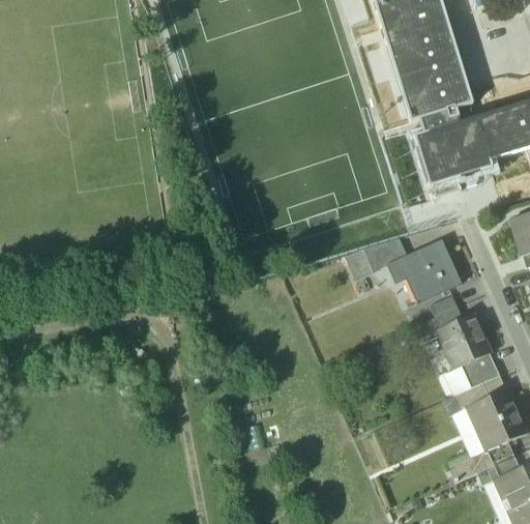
[(385,0),(425,131),(471,117),(435,0),(385,0)]
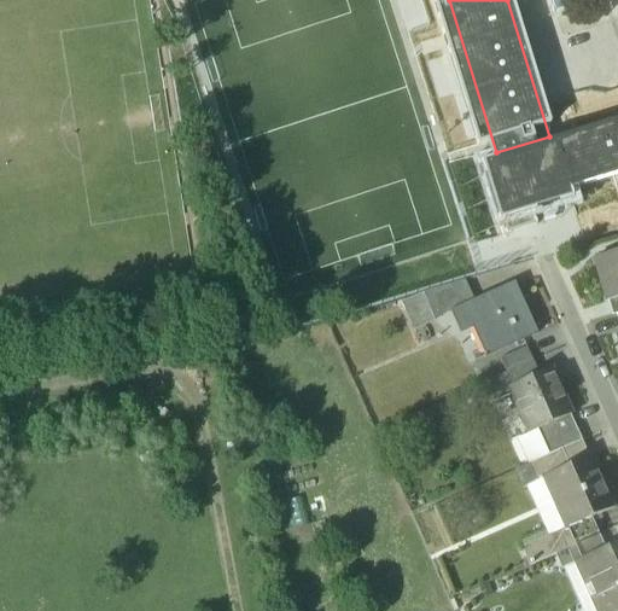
[(617,115),(549,137),(496,152),(482,157),(500,215),(617,178),(617,115)]
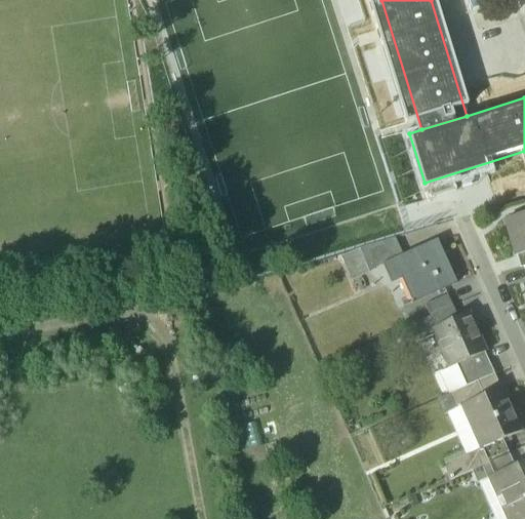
[(524,209),(505,215),(516,252),(517,252),(524,249),(524,209)]
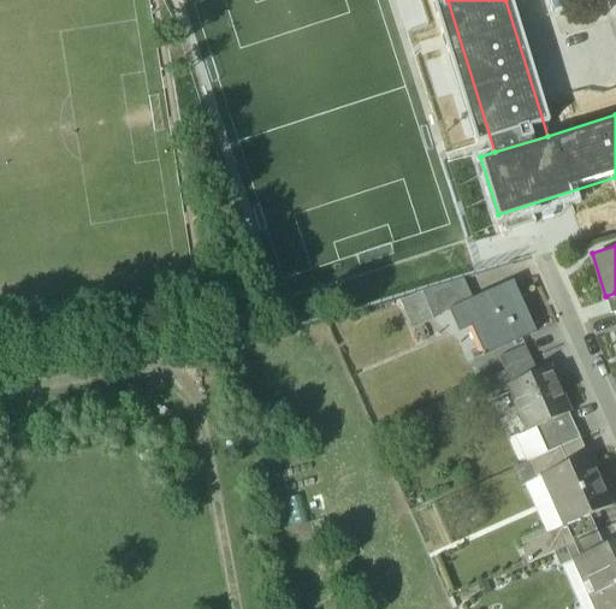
[(462,275),(421,288),(433,313),(449,306),(449,305),(472,295),(462,275)]
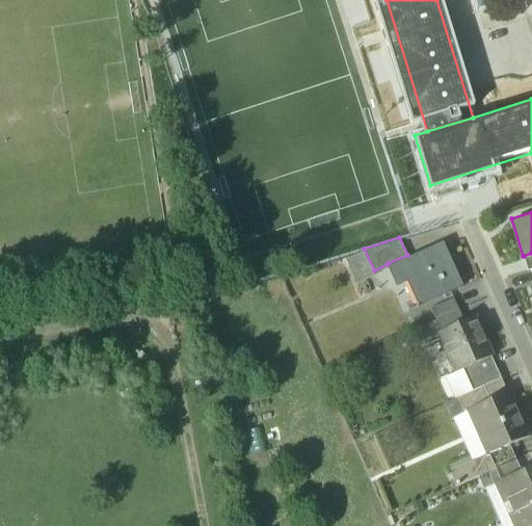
[(462,283),(443,239),(407,255),(388,263),(388,264),(396,283),(406,278),(418,303),(462,283)]
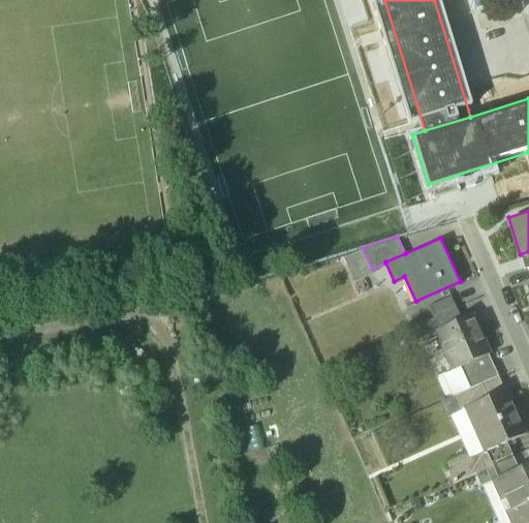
[(450,293),(428,303),(433,314),(456,304),(450,293)]
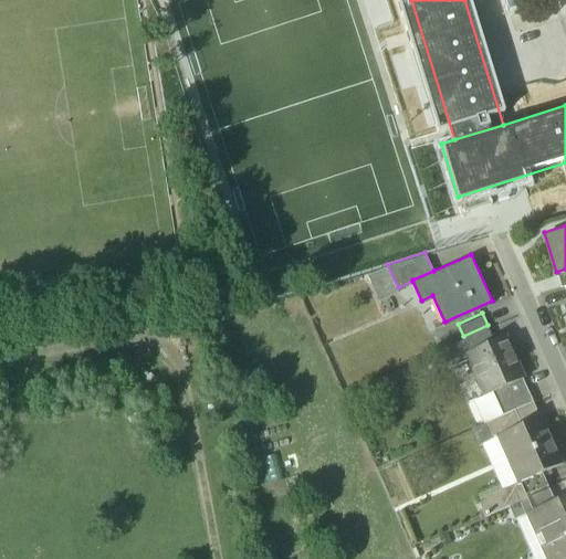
[(488,326),(439,347),(446,360),(465,351),(464,350),(493,337),(488,326)]
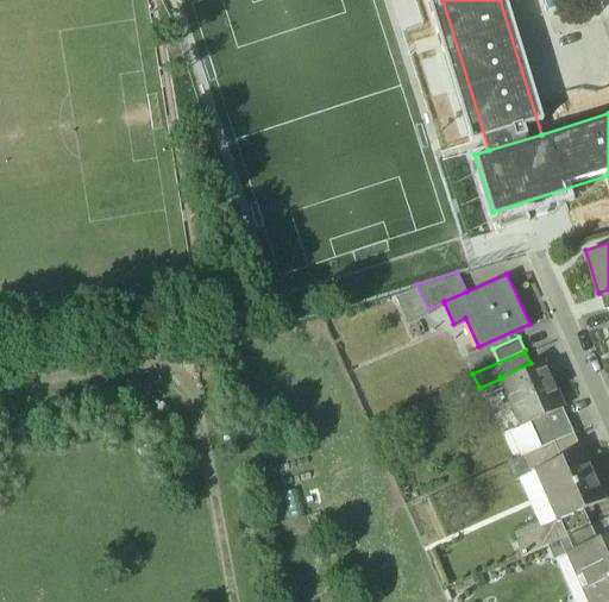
[(531,363),(500,377),(501,378),(502,378),(521,421),(520,421),(521,422),(529,419),(562,405),(563,403),(542,358),(531,363)]
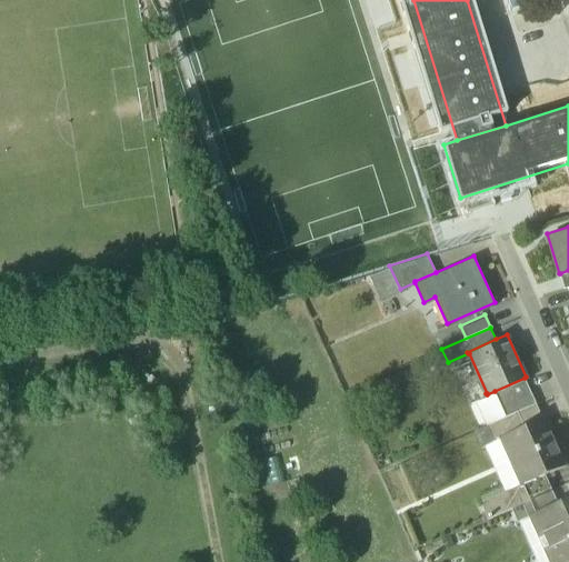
[(525,378),(495,391),(499,402),(530,389),(525,378)]
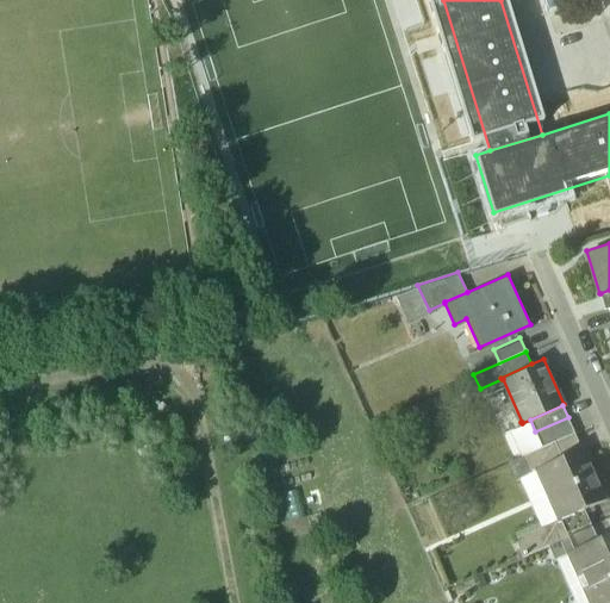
[(568,417),(535,431),(541,445),(554,439),(574,430),(568,417)]
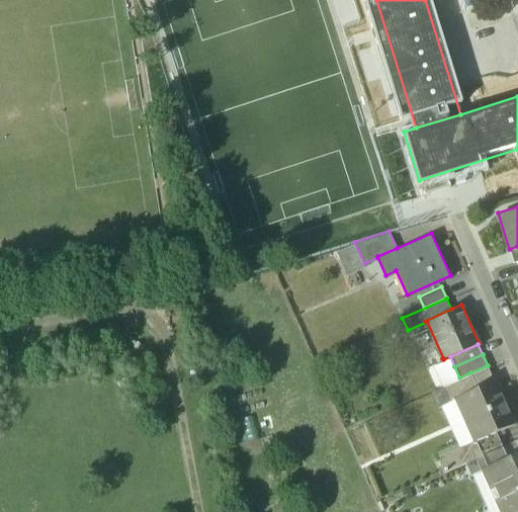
[(443,359),(433,364),(443,385),(459,377),(454,366),(450,356),(443,359)]
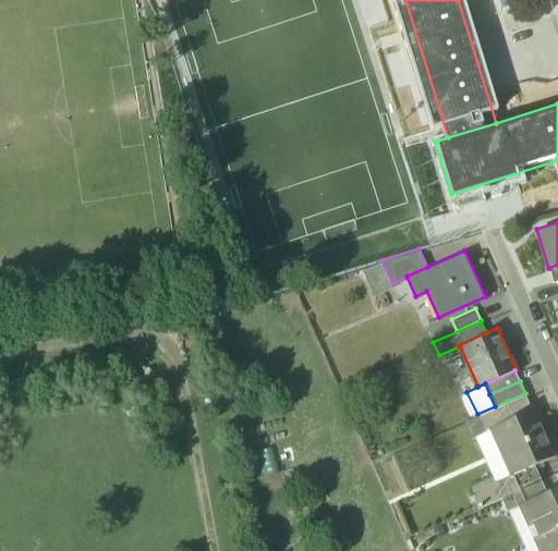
[(525,393),(507,401),(513,416),(532,407),(525,393)]
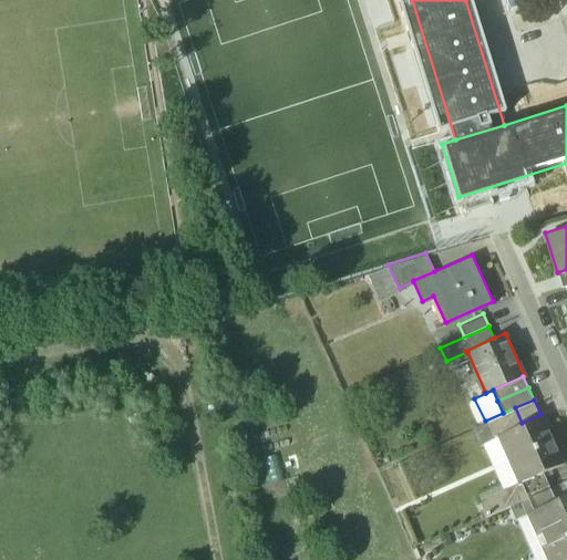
[(503,413),(485,421),(492,437),(502,433),(501,432),(522,423),(515,407),(503,413)]
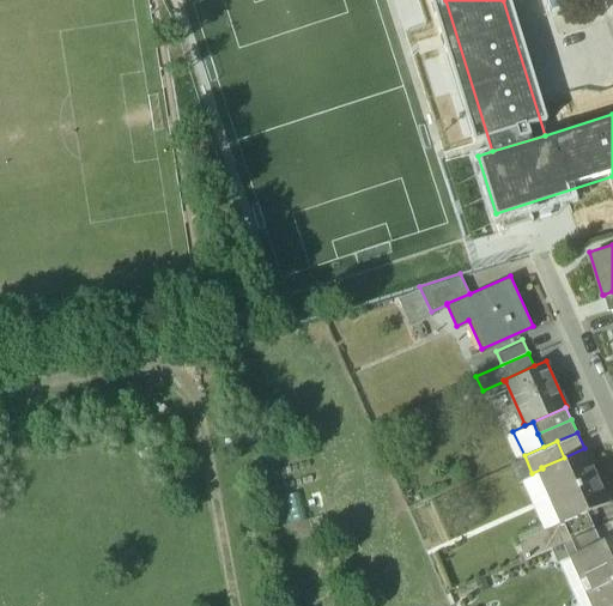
[(564,458),(541,467),(542,468),(564,517),(564,519),(587,509),(610,500),(587,447),(584,448),(564,458)]
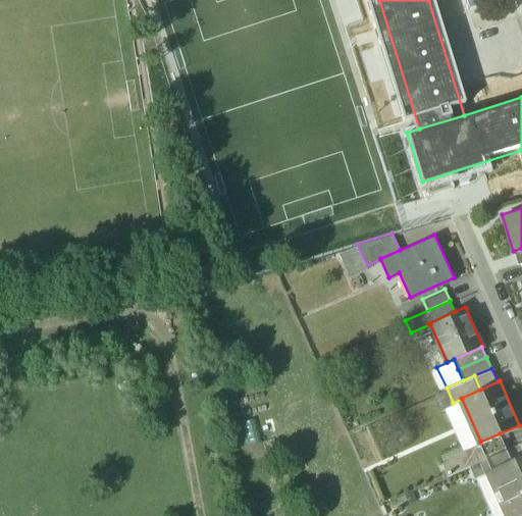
[(447,388),(434,394),(441,408),(445,407),(453,403),(447,388)]
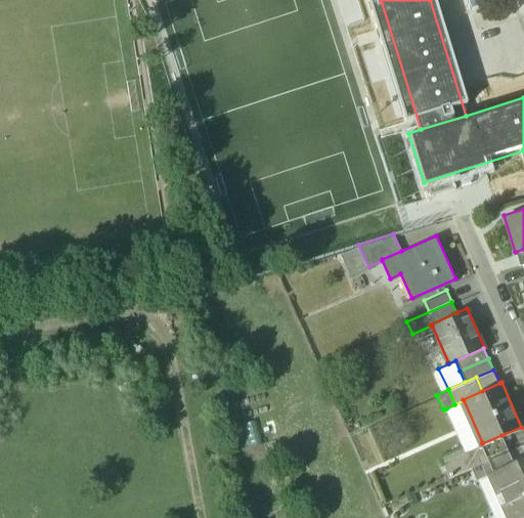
[(454,404),(446,408),(465,449),(473,446),(482,442),(464,400),(454,404)]
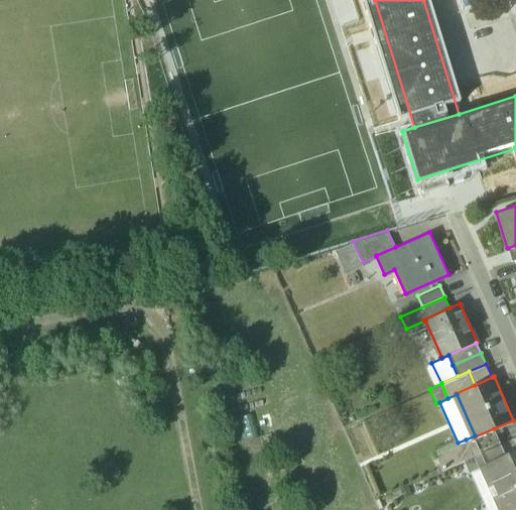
[(475,436),(475,435),(466,439),(473,455),(500,442),(494,428),(475,436)]
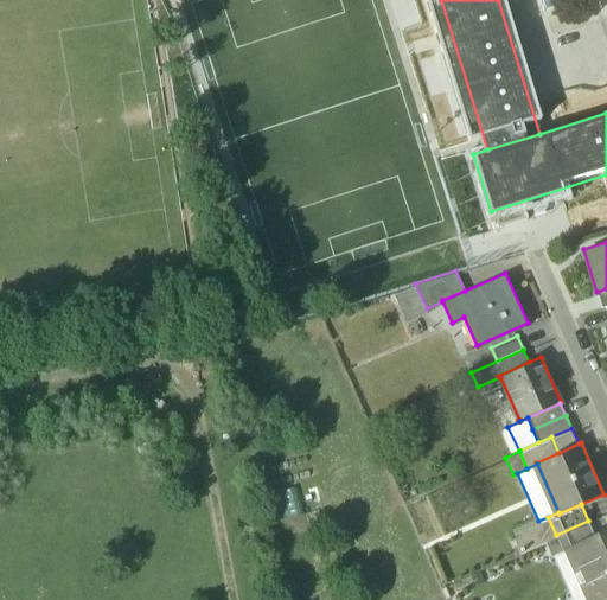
[(538,521),(512,533),(519,550),(556,535),(548,517),(538,521)]
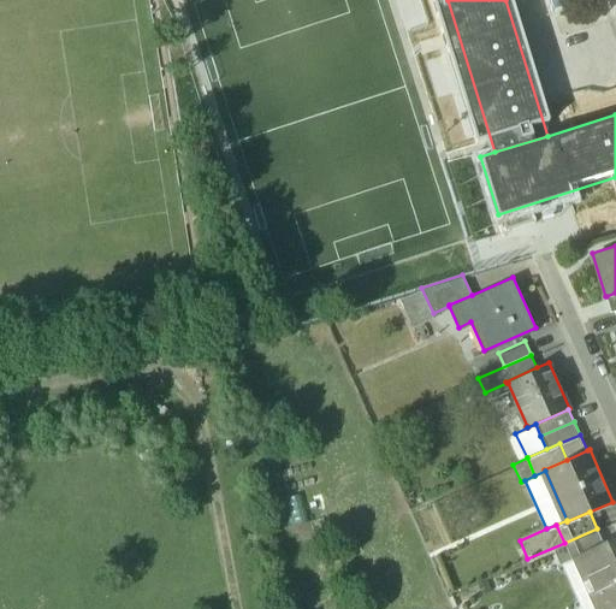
[(597,528),(564,543),(570,559),(573,557),(572,556),(603,542),(597,528)]
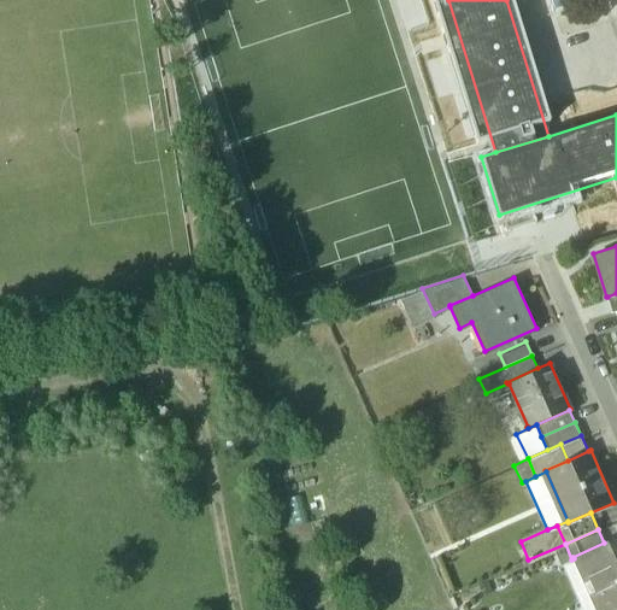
[(616,537),(604,543),(573,557),(574,558),(597,609),(606,609),(616,605),(616,537)]
